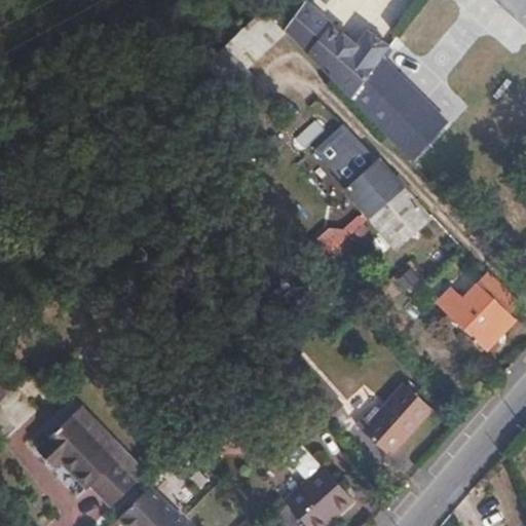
[(306,3),(284,34),(351,102),(353,99),(383,59),(393,45),(372,29),(361,43),(346,33),(344,35),(333,26),(334,24),(306,3)]
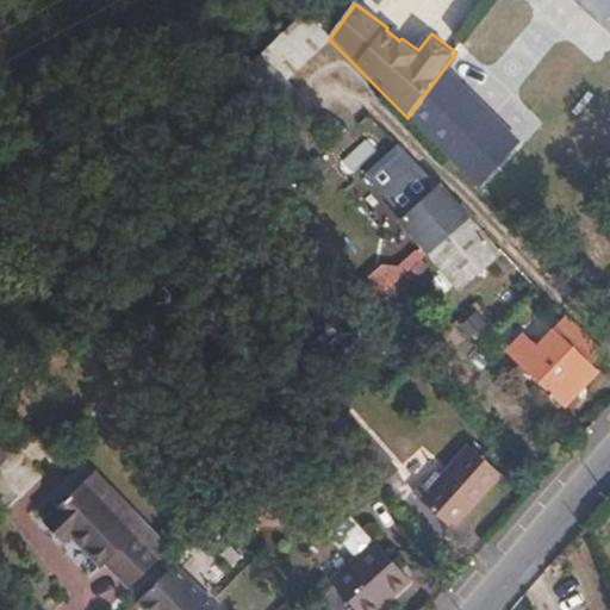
[(298,70),(329,39),(302,12),(236,76),(273,117),(307,81),(298,70)]
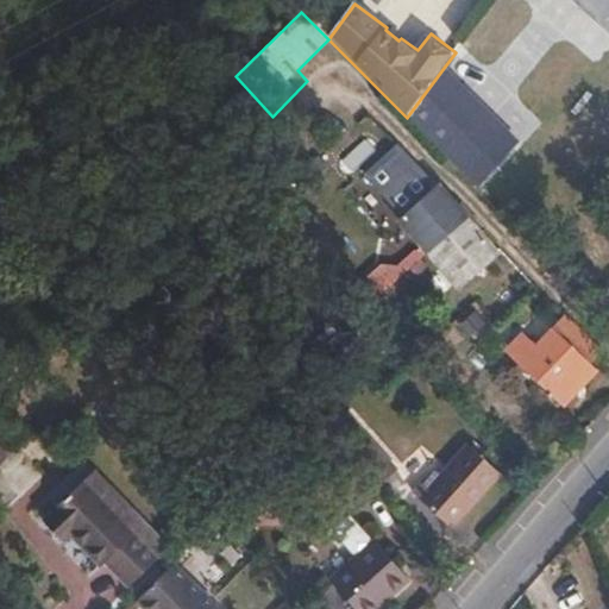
[(465,177),(501,129),(444,68),(409,114),(465,177)]
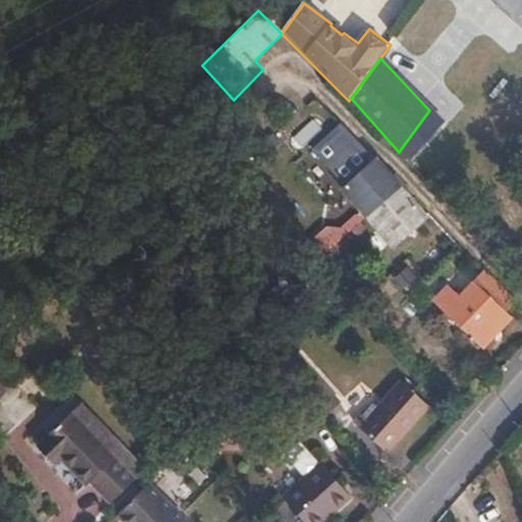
[(442,123),(429,110),(399,152),(410,163),(442,123)]
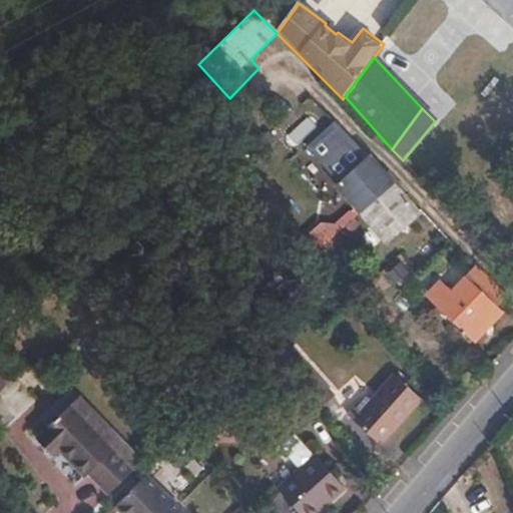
[(415,208),(364,153),(336,179),(387,235),(415,208)]
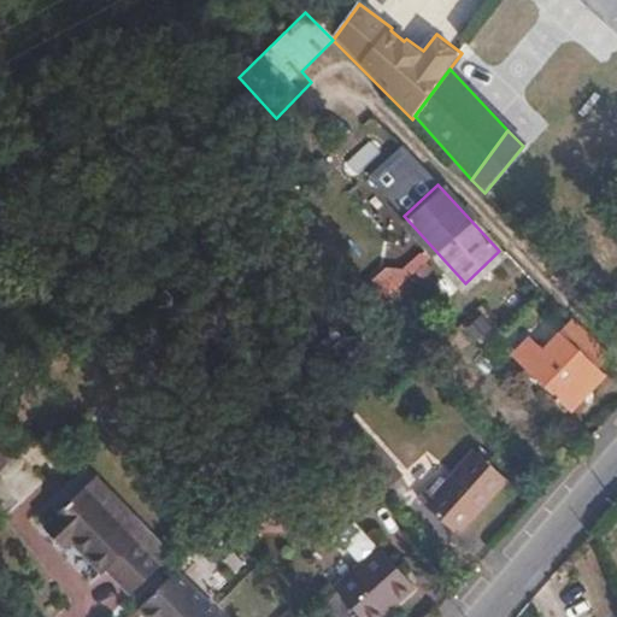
[(616,242),(613,240),(606,248),(615,258),(616,256),(616,242)]
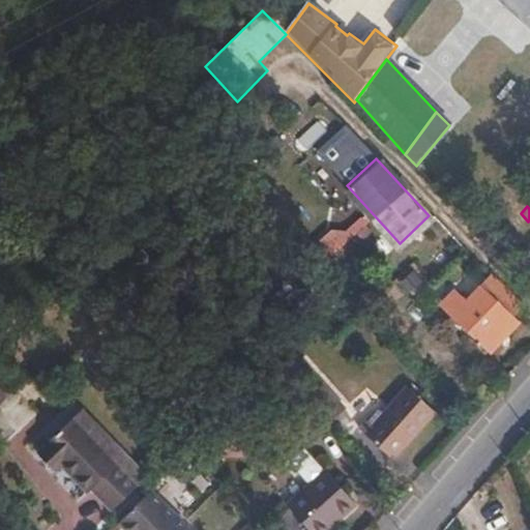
[(345,258),(373,222),(364,215),(348,235),(336,227),(325,241),(345,258)]
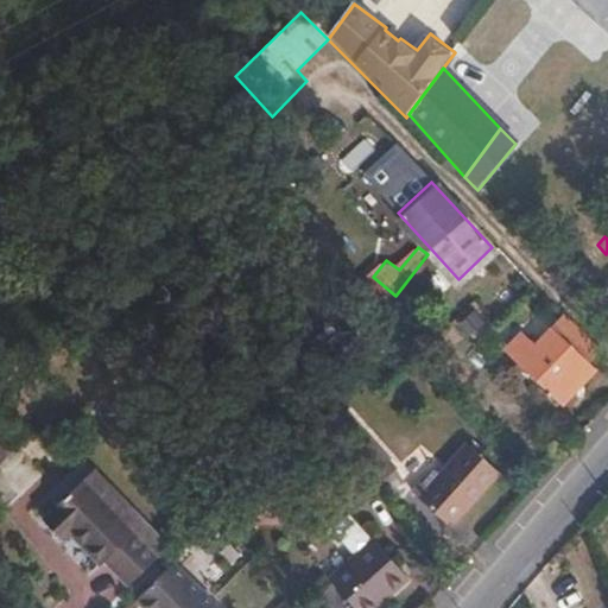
[(607,257),(607,270),(591,289),(599,296),(607,284),(607,252),(606,254),(607,257)]
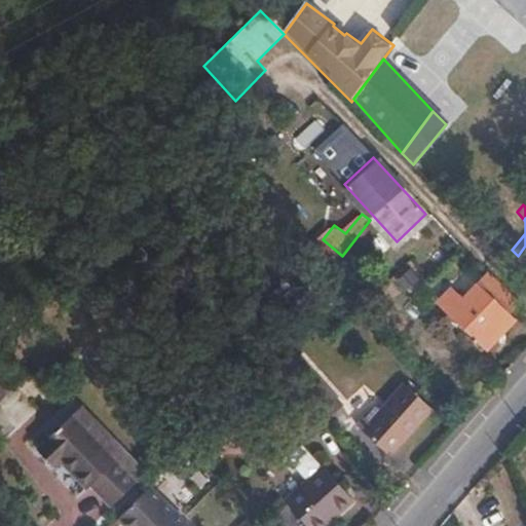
[(415,270),(399,279),(407,293),(423,284),(415,270)]
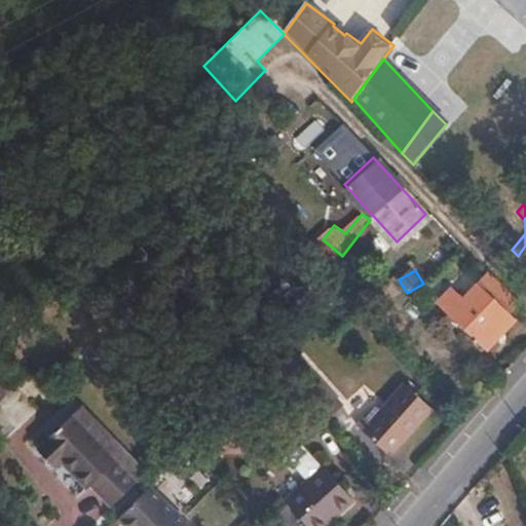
[(450,307),(481,341),(488,349),(518,322),(510,312),(519,304),(490,274),(468,293),(464,289),(462,291),(452,279),(438,294),(450,307)]
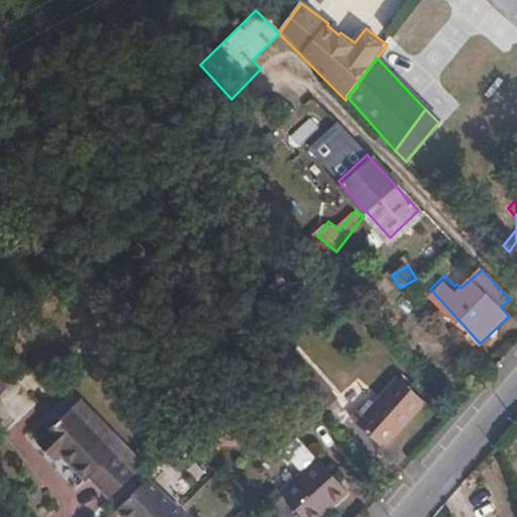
[(398,382),(365,418),(390,440),(422,403),(398,382)]
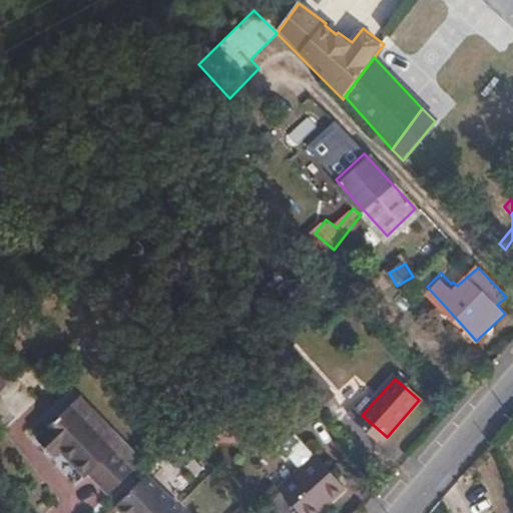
[(79,395),(70,403),(132,469),(140,461),(79,395)]
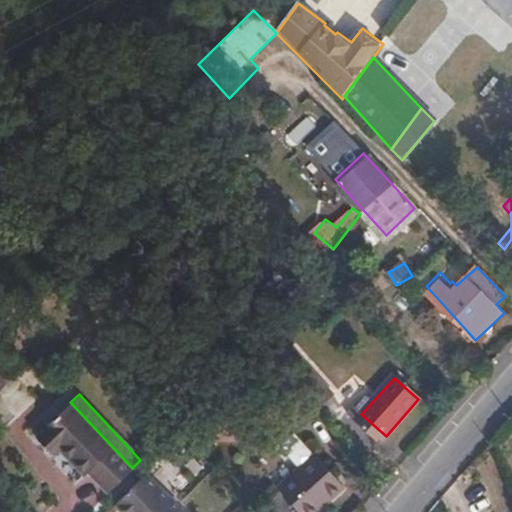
[(132,468),(70,402),(41,430),(43,432),(35,439),(51,457),(59,449),(84,476),(91,469),(111,490),(132,468)]
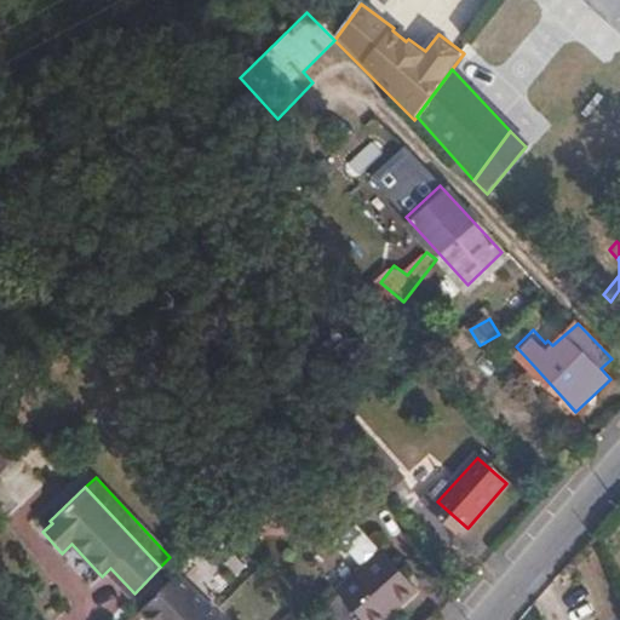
[(468,528),(437,501),(428,512),(458,539),(468,528)]
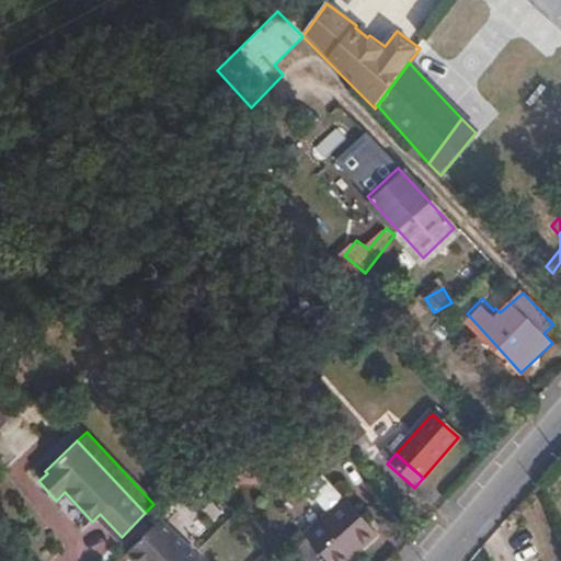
[(351,556),(376,533),(322,479),(308,492),(330,517),(307,539),(327,560),(354,560),(355,560),(351,556)]
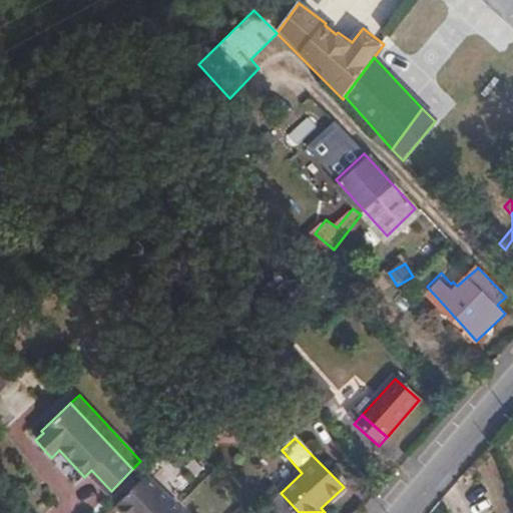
[(180,512),(142,475),(111,506),(118,512),(180,512)]
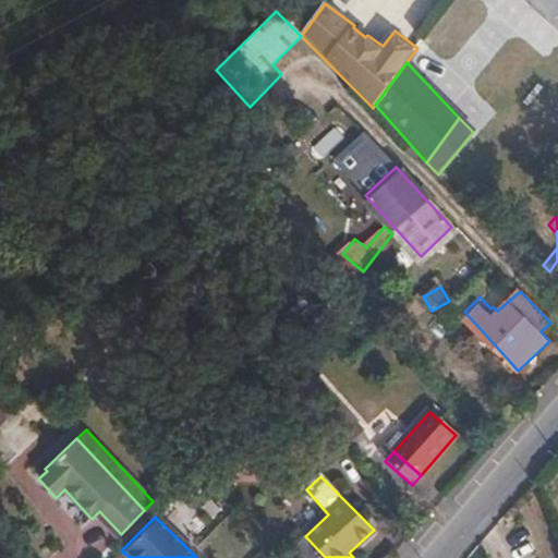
[(378,534),(374,530),(349,553),(353,557),(378,534)]
